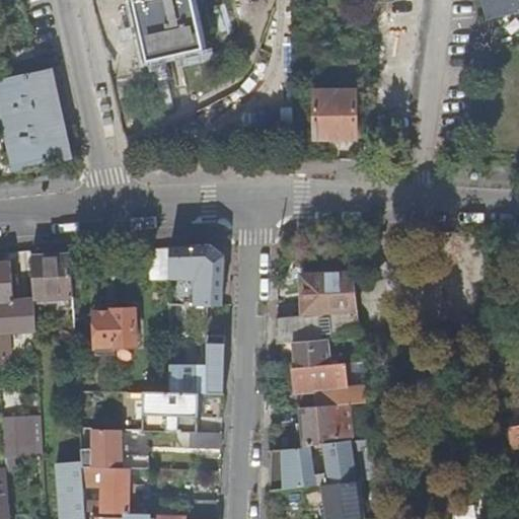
[(138,0),(150,52),(206,40),(200,15),(196,0),(138,0)]
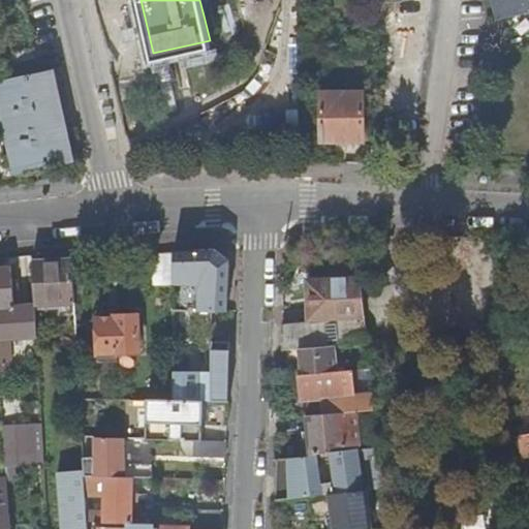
[(528,0),(494,0),(498,19),(512,16),(528,11),(528,0)]
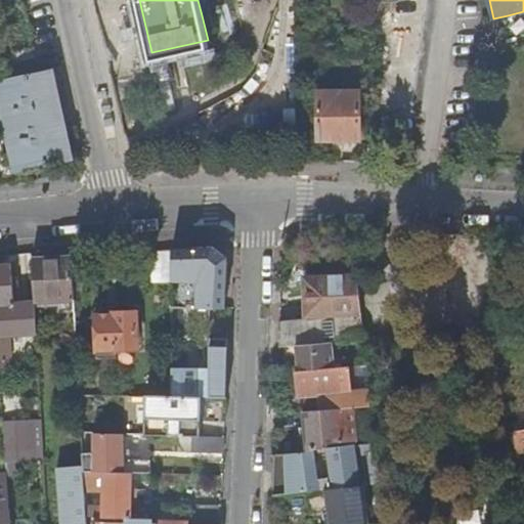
[(12,160),(15,172),(15,173),(29,169),(73,160),(52,69),(0,80),(0,104),(4,122),(0,123),(0,131),(6,131),(10,153),(5,155),(6,161),(12,160)]
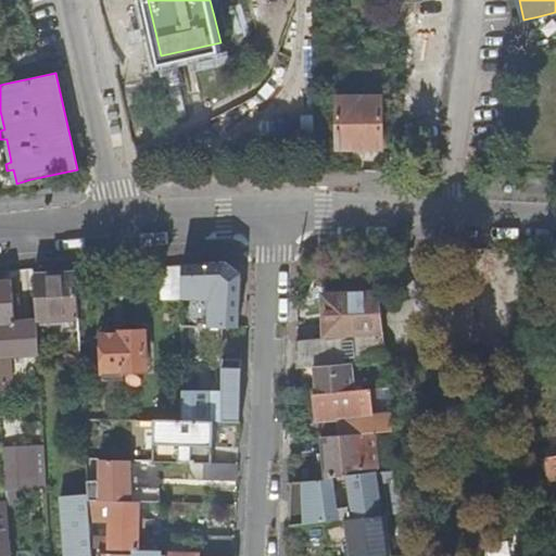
[(381,97),(338,99),(338,150),(381,149),(381,97)]
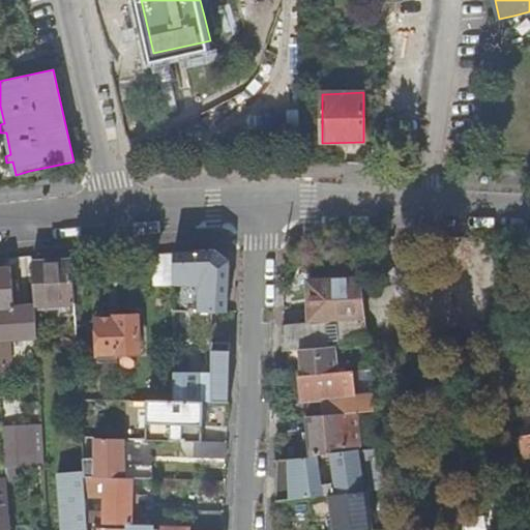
[(5,175),(16,174),(12,162),(6,163),(2,164),(5,175)]
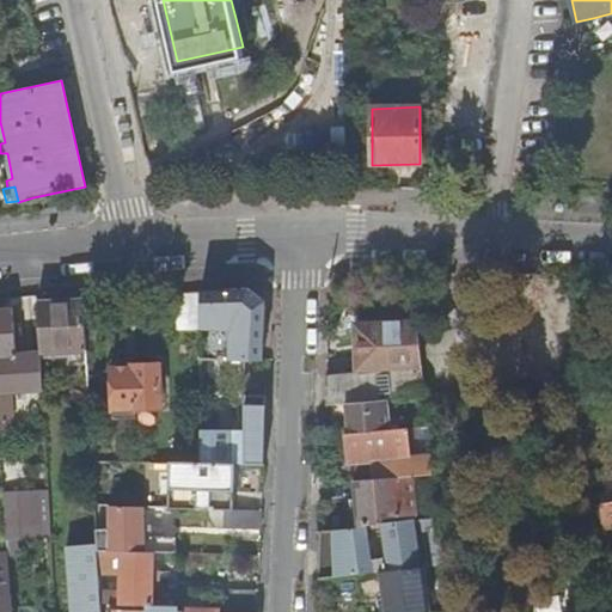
[(521,274),(509,274),(509,292),(520,292),(521,274)]
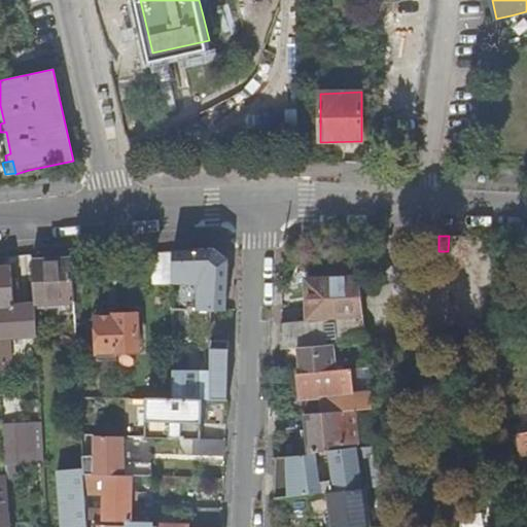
[(312,320),(364,318),(360,282),(356,242),(342,243),(343,275),(311,277),(312,320)]
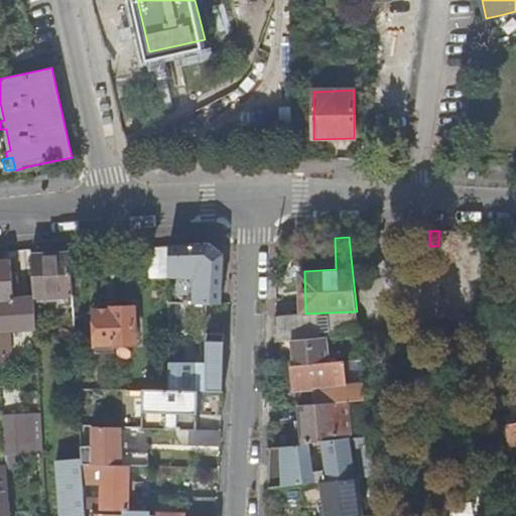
[(222,304),(224,259),(209,245),(187,246),(169,247),(169,304),(207,304),(222,304)]
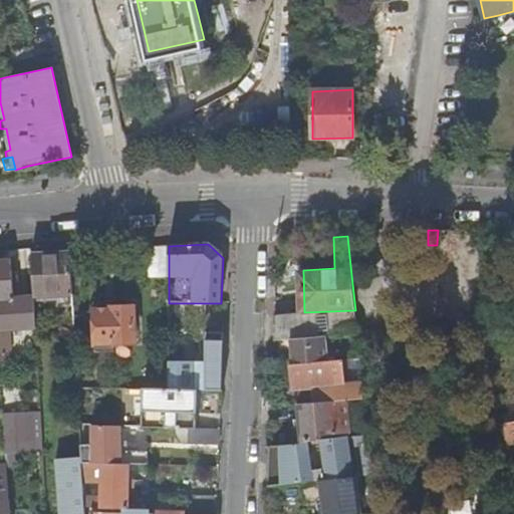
[(35,296),(73,294),(71,250),(53,250),(32,251),(35,296)]
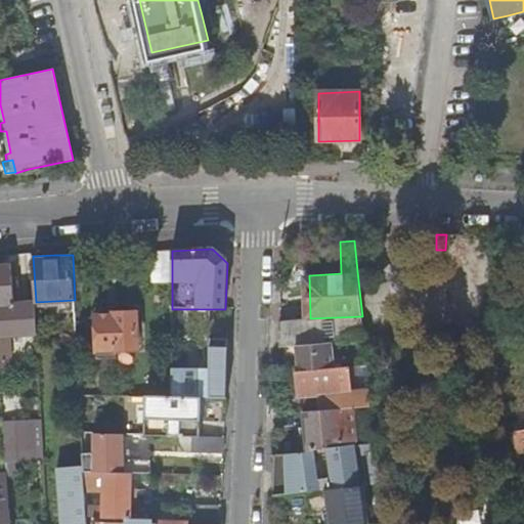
[(12,265),(0,266),(0,361),(12,361),(10,339),(38,337),(36,304),(15,305),(12,265)]
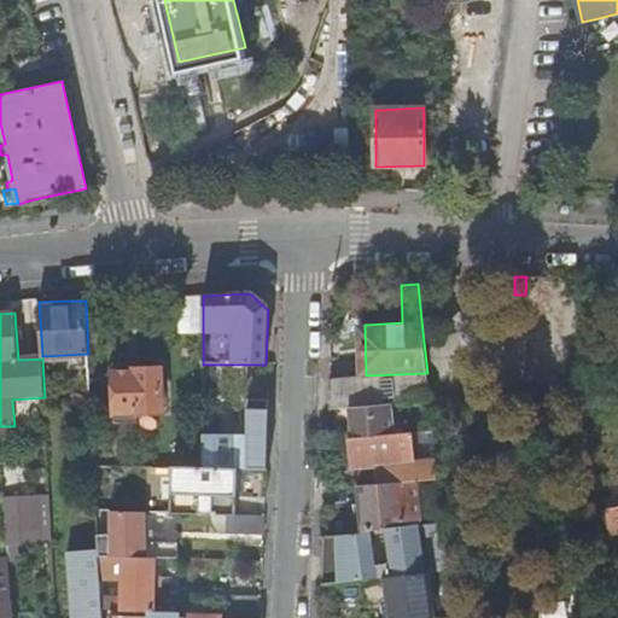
[(114,414),(162,413),(161,369),(134,371),(134,373),(112,374),(114,414)]
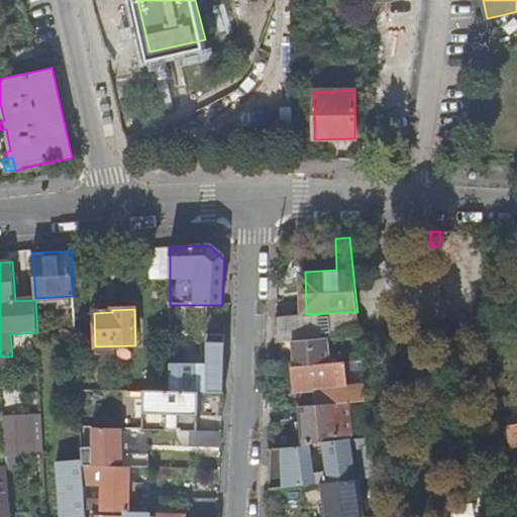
[(357,313),(277,321),(276,343),(284,342),(328,338),(360,335),(357,313)]
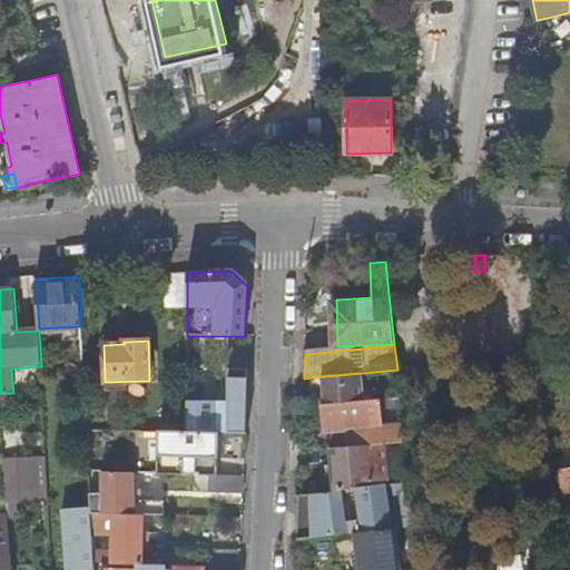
[(364,401),(362,373),(313,377),(314,387),(324,386),(326,404),(364,401)]
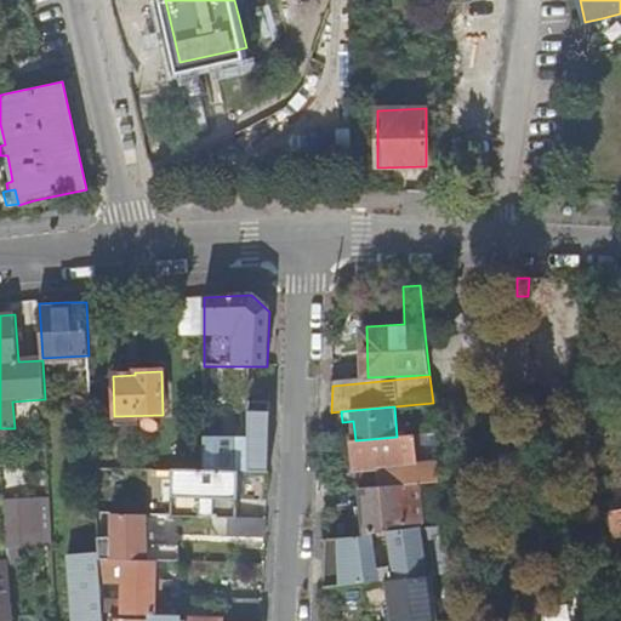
[(258,421),(249,421),(249,438),(249,472),(268,472),(269,436),(271,412),(258,412),(258,421)]
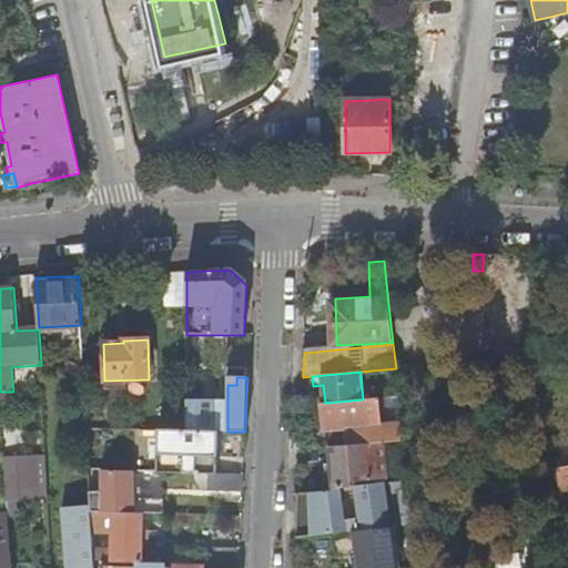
[(376,397),(379,424),(379,426),(379,428),(382,428),(402,426),(398,395),(376,397)]
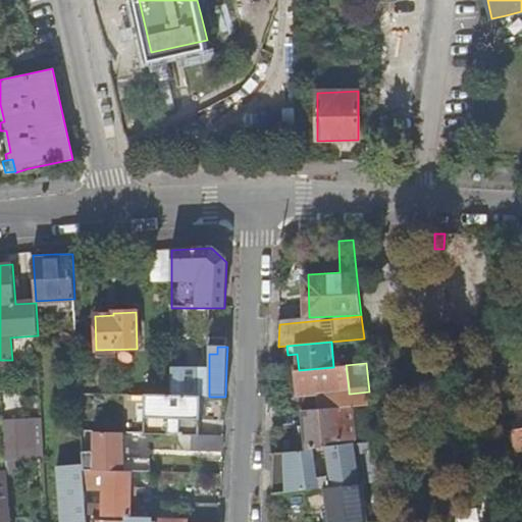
[(333,367),(299,370),(299,383),(300,394),(316,393),(318,409),(352,406),(353,406),(371,404),(369,392),(351,394),(349,394),(349,392),(349,389),(346,365),(333,367)]
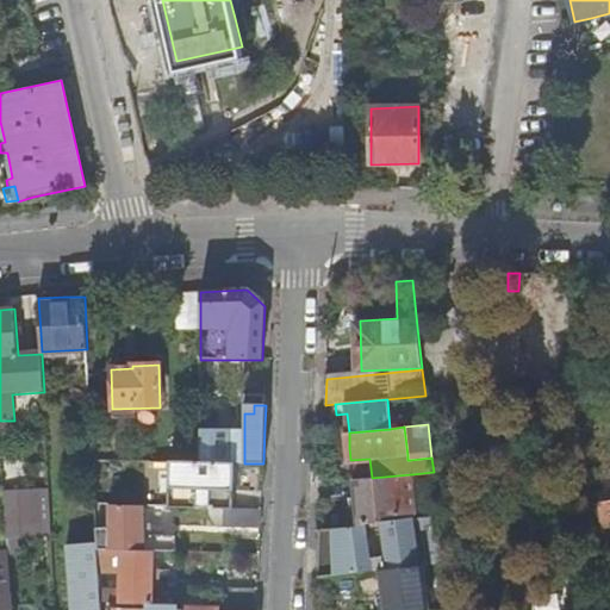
[(244,430),(200,430),(200,462),(237,462),(244,464),(244,430)]
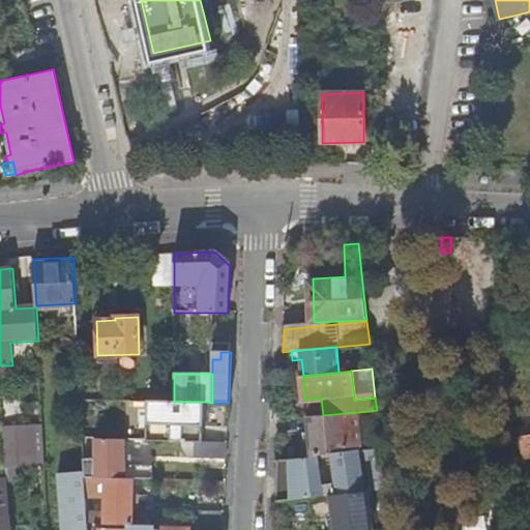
[(100,438),(97,401),(80,401),(81,422),(81,424),(82,438),(93,438),(100,438)]
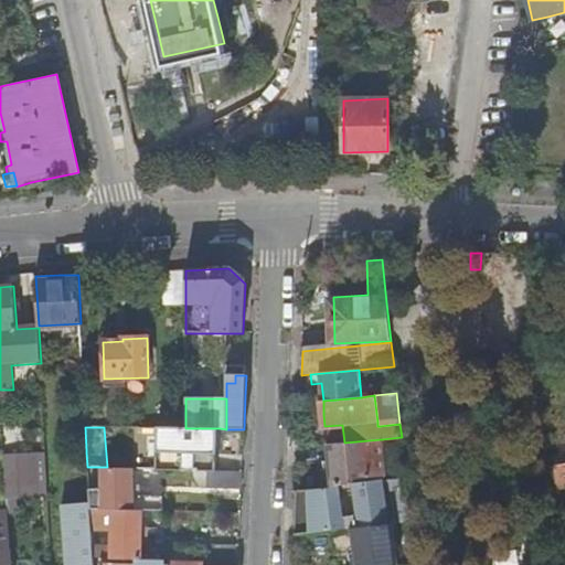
[(216,470),(220,428),(185,428),(166,428),(162,469),(195,469),(216,470)]
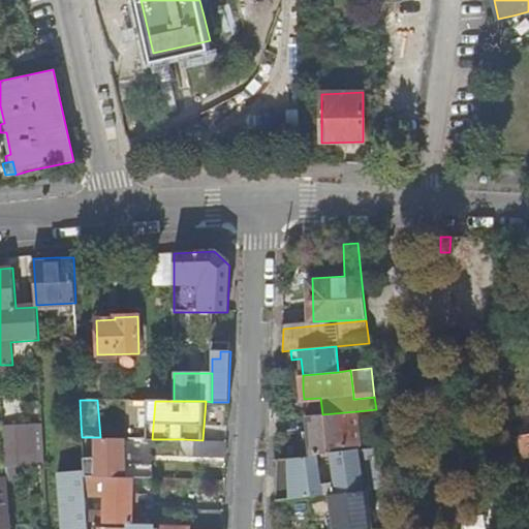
[(361,443),(358,411),(356,411),(322,414),(307,415),(311,455),(329,453),(329,447),(361,443)]
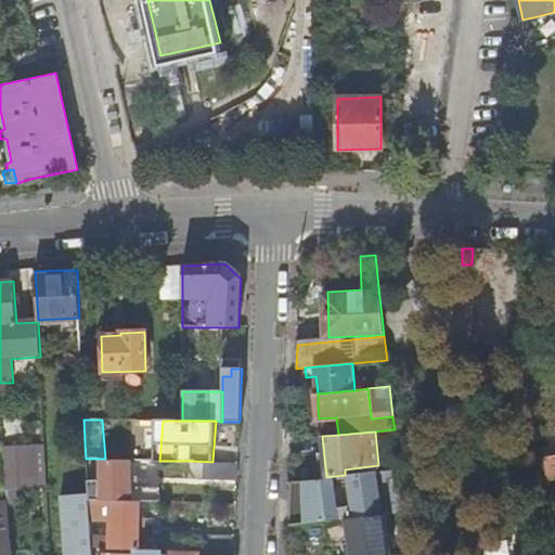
[(73,494),(88,493),(88,479),(86,459),(85,444),(68,444),(73,494)]
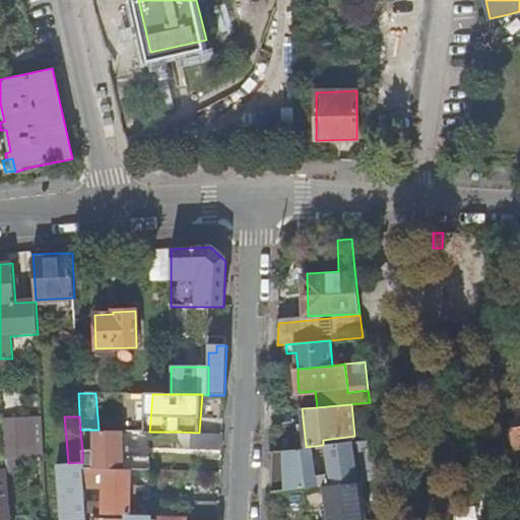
[(14,424),(2,425),(5,461),(37,459),(37,450),(36,423),(14,424)]
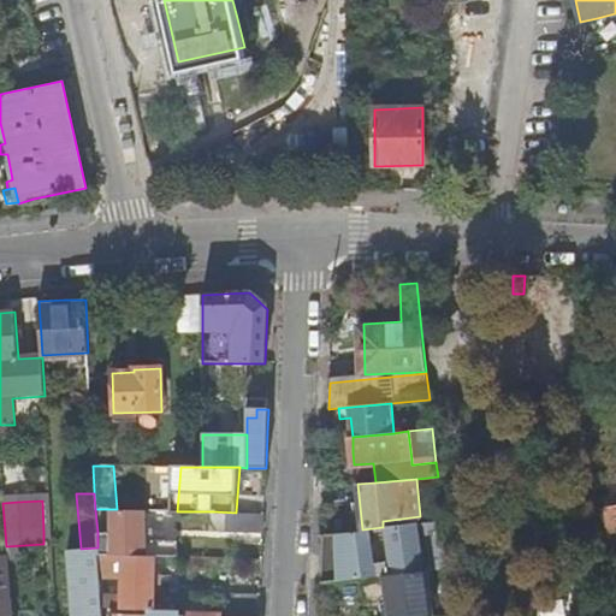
[(615,529),(615,504),(603,508),(606,532),(615,529)]
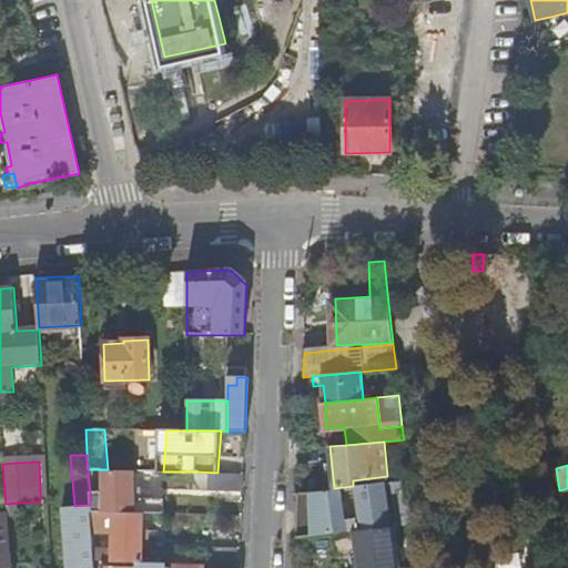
[(134,499),(133,470),(108,469),(100,469),(88,469),(90,490),(90,505),(91,511),(103,511),(113,511),(143,513),(163,514),(163,499),(134,499)]
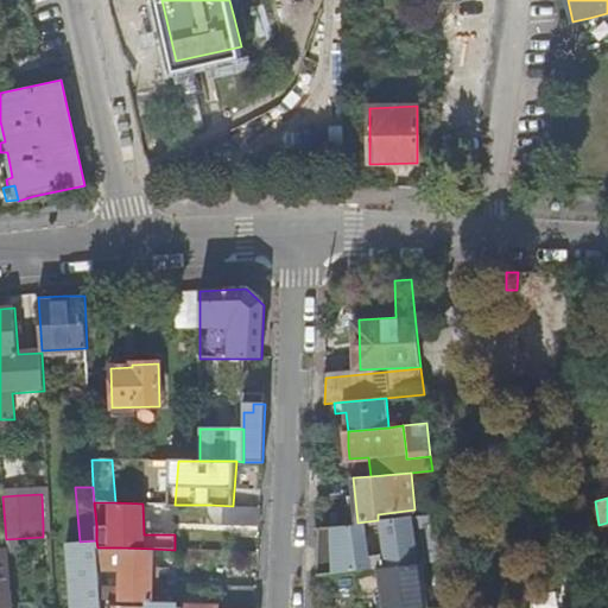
[(209,524),(260,526),(260,506),(233,506),(210,505),(209,524)]
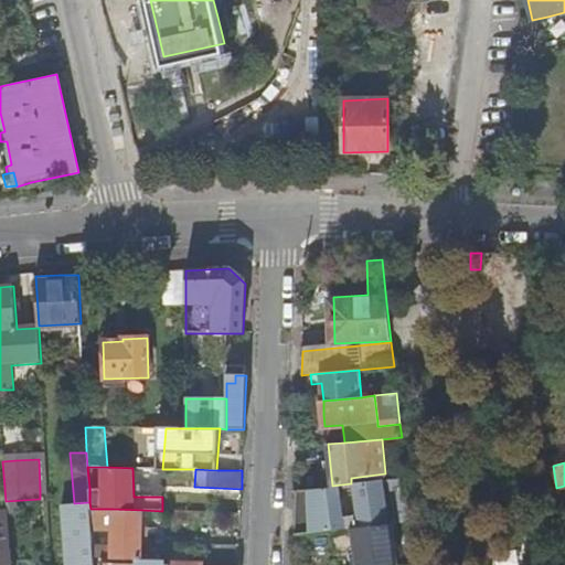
[(355,482),(361,526),(393,522),(411,520),(406,476),(355,482)]
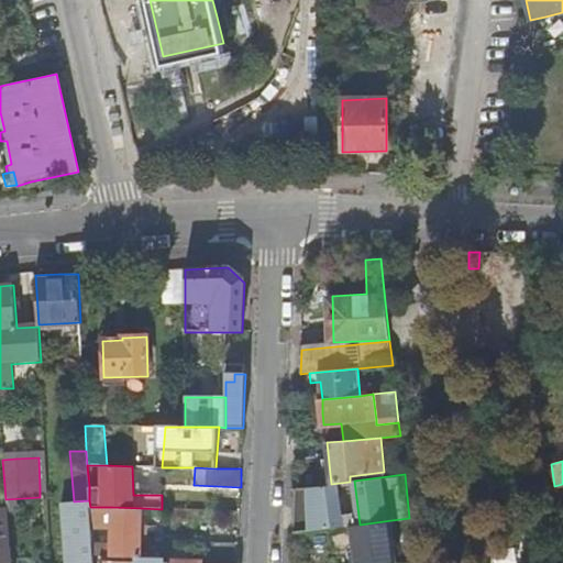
[(360,525),(354,481),(350,482),(296,489),(295,508),(294,532),(342,526),(350,526),(360,525)]
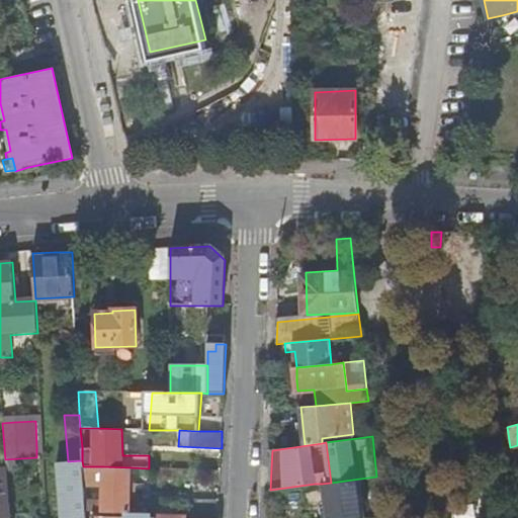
[(82,460),(68,461),(57,463),(61,517),(86,517),(86,511),(83,466),(82,460)]
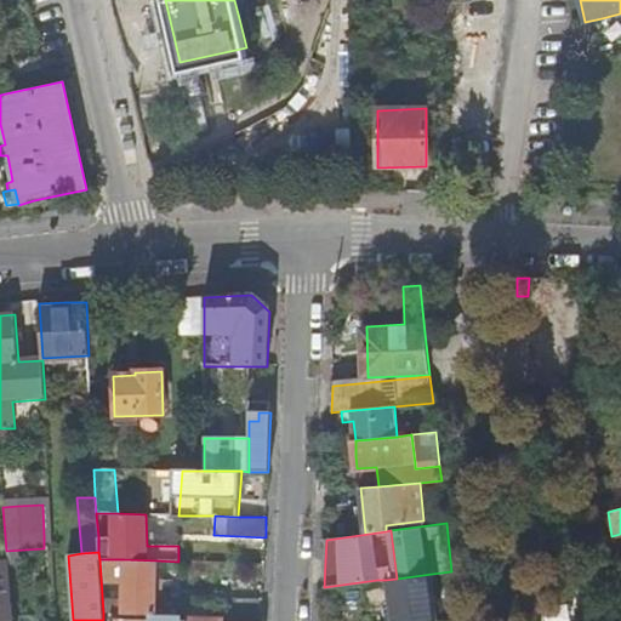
[(155,614),(157,560),(124,559),(123,598),(114,598),(113,559),(100,559),(103,613),(112,613),(155,614)]
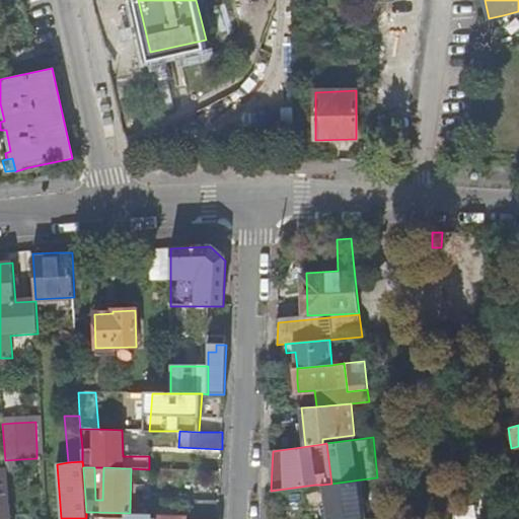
[(0,473),(0,518),(9,518),(6,473),(0,473)]
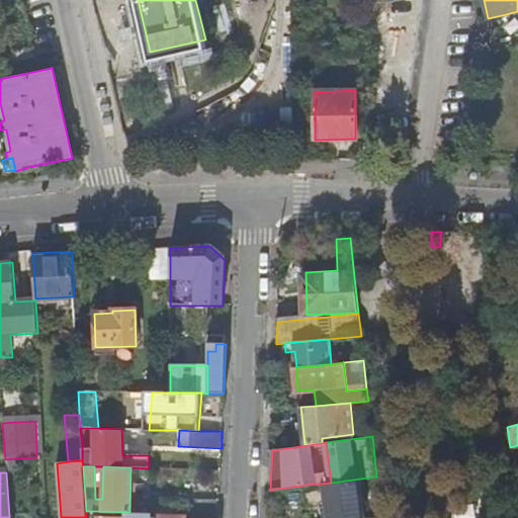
[(364,516),(363,516),(363,517),(369,517),(368,506),(379,505),(376,477),(360,479),(364,516)]
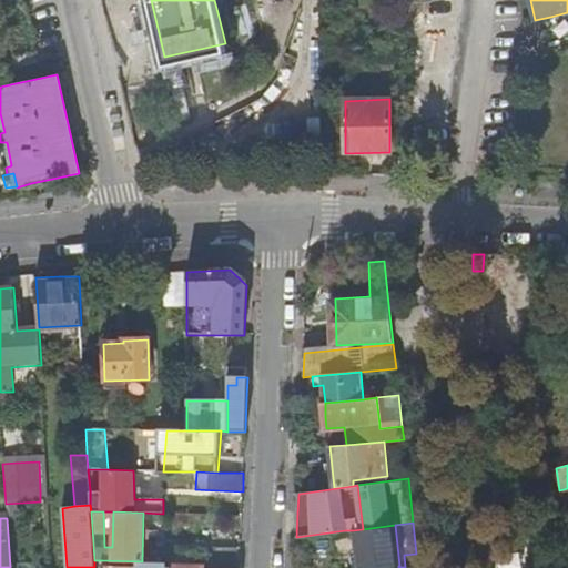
[(353,530),(356,567),(385,567),(398,566),(399,566),(395,525),(363,529),(353,530)]
